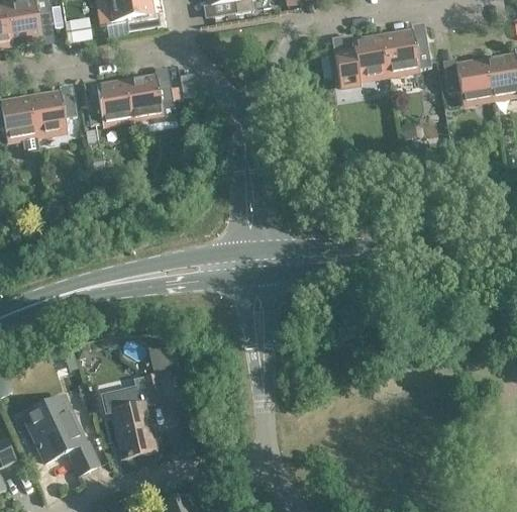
[(34,0),(4,5),(10,41),(40,36),(38,24),(50,22),(46,0),(34,0)]
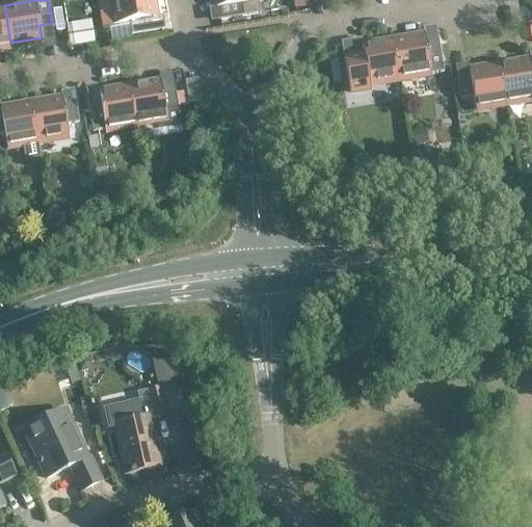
[(155,15),(152,0),(113,0),(117,21),(129,19),(131,31),(164,26),(162,14),(155,15)]
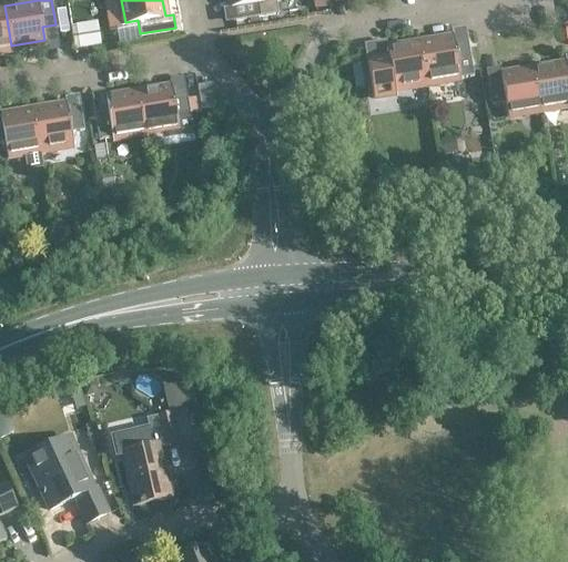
[(273,11),(271,0),(230,0),(231,4),(240,3),(242,17),(273,11)]
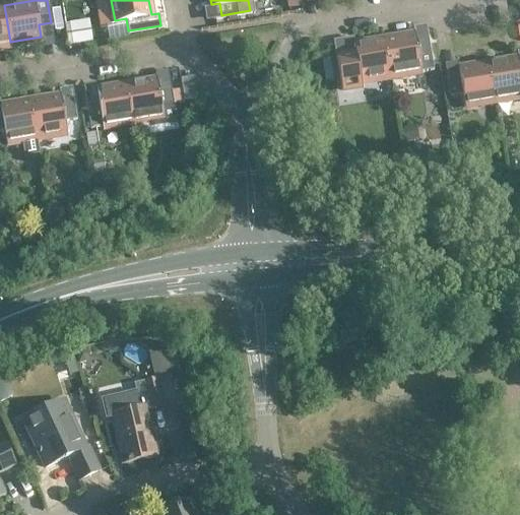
[(0,44),(10,42),(4,5),(0,6),(0,44)]
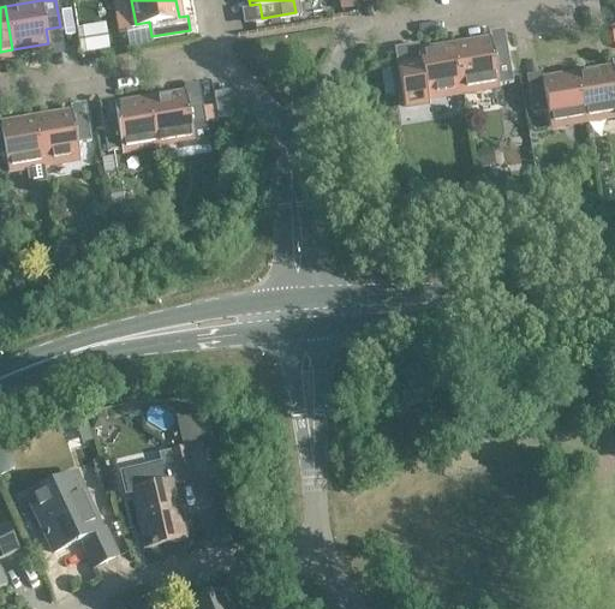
[(100,21),(78,24),(82,47),(103,43),(100,21)]
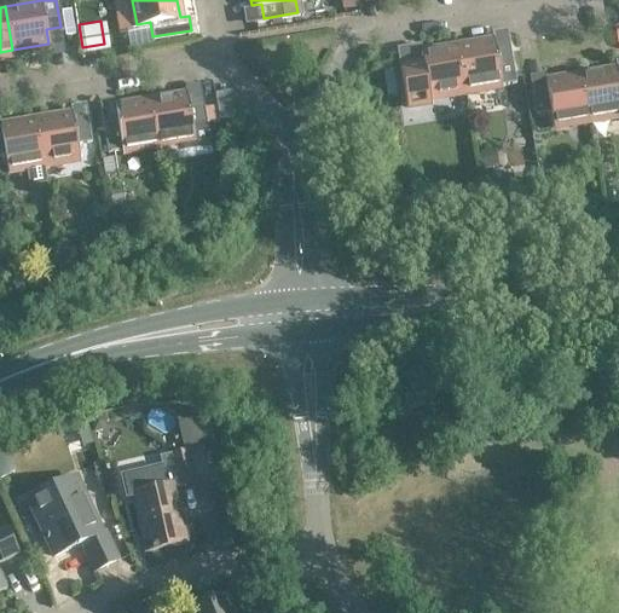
[(508,35),(457,44),(466,87),(515,79),(508,35)]
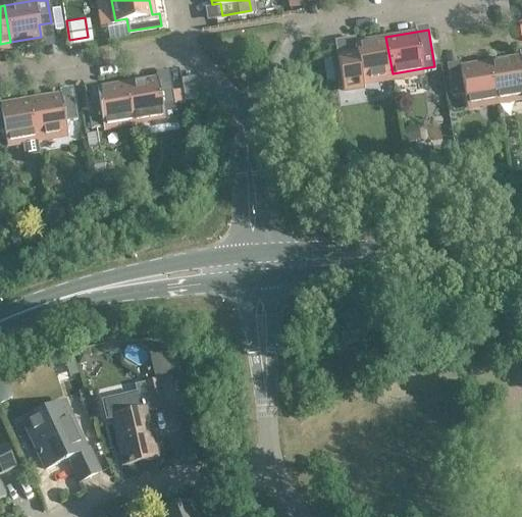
[(393,73),(385,37),(355,42),(356,44),(334,48),(342,87),(362,83),(362,79),(393,73)]
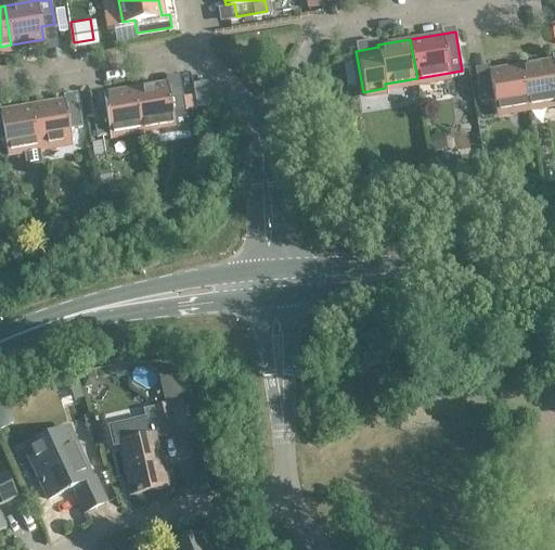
[(553,60),(520,65),(527,104),(554,100),(554,54),(553,55),(553,60)]
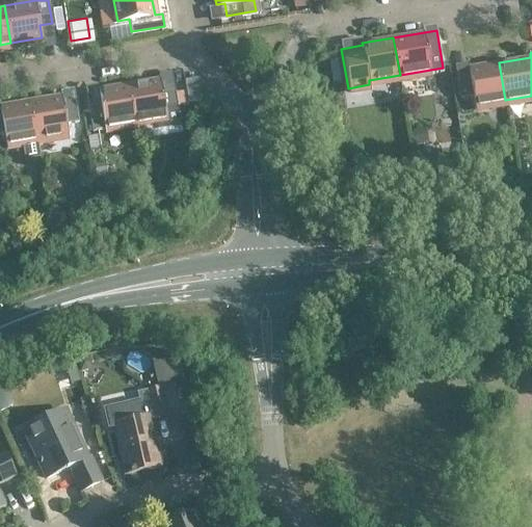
[(505,100),(499,62),(455,70),(460,95),(473,93),(475,105),(505,100)]
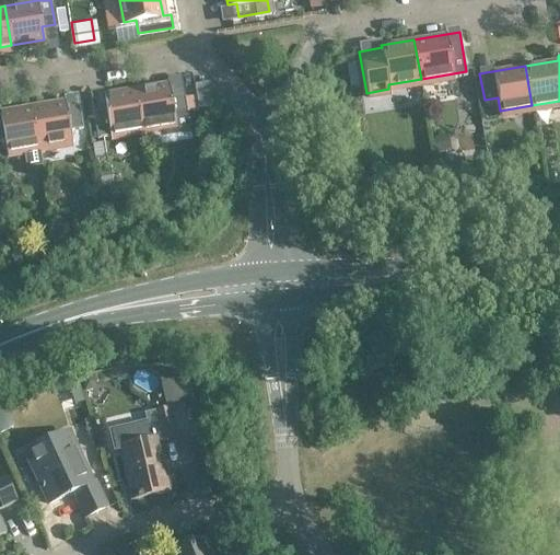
[(209,80),(194,82),(198,105),(212,103),(209,80)]
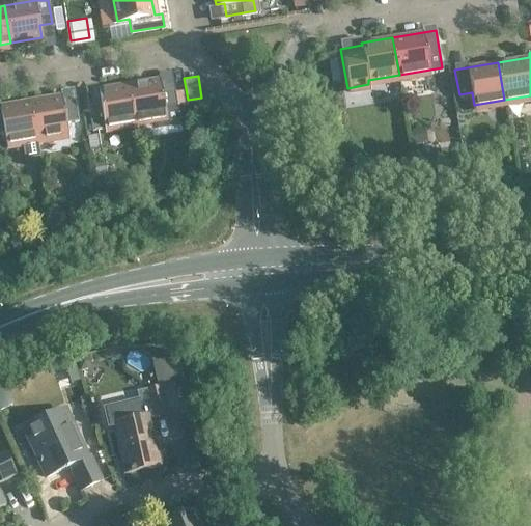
[(172,77),(129,84),(135,121),(156,118),(157,126),(182,121),(178,101),(177,102),(175,89),(172,77)]
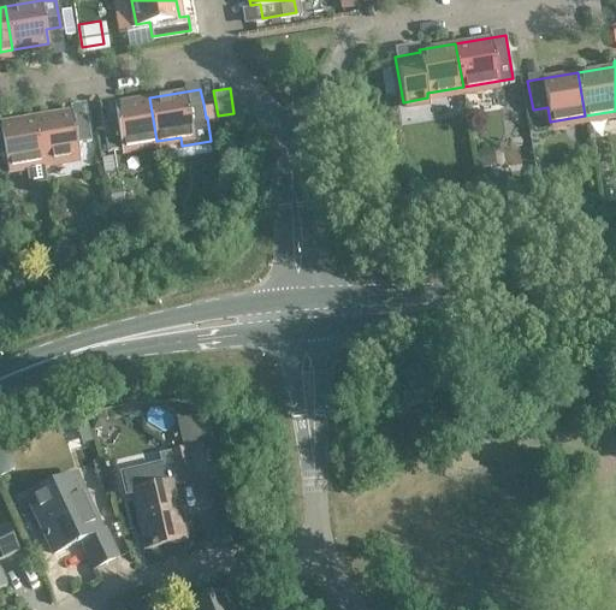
[(157,141),(149,98),(114,104),(117,118),(102,120),(105,135),(107,149),(157,141)]
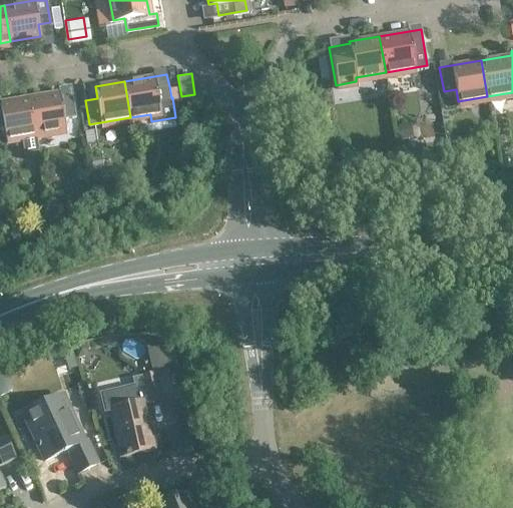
[(178,85),(169,86),(171,98),(172,97),(180,96),(178,85)]
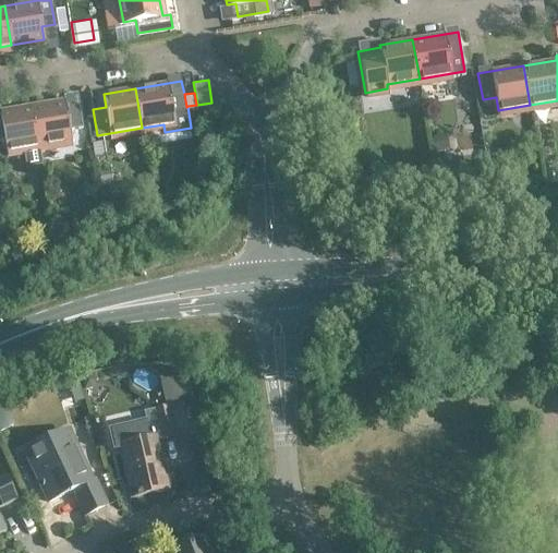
[(65,100),(33,106),(38,145),(72,140),(70,127),(82,124),(80,111),(68,113),(65,100)]
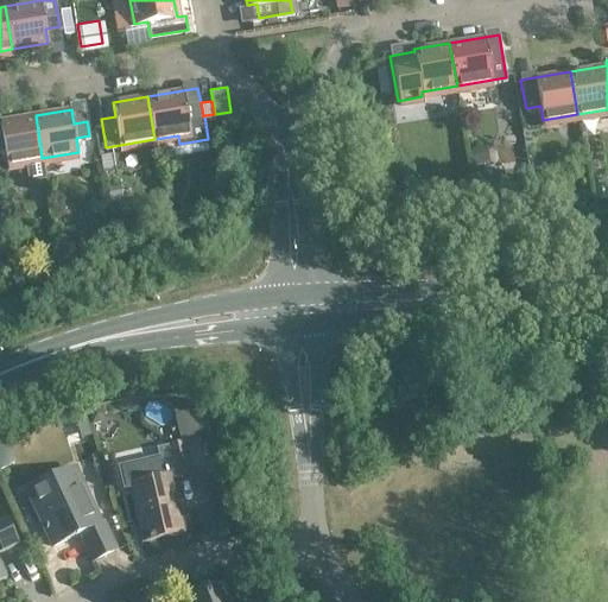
[(36,115),(0,121),(0,125),(2,135),(0,135),(0,150),(5,150),(7,164),(25,160),(29,179),(45,177),(42,158),(36,115)]
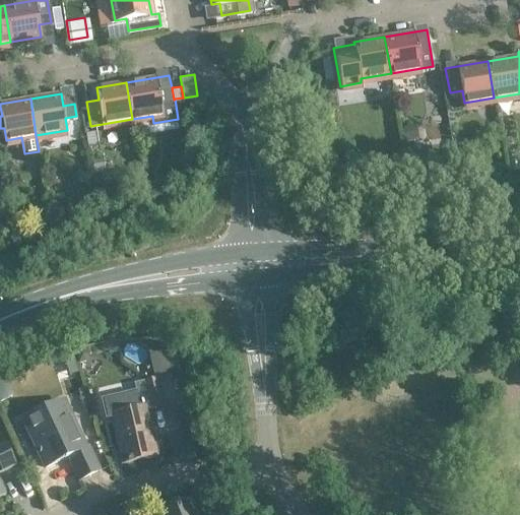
[(104,156),(93,158),(95,168),(105,166),(104,156)]
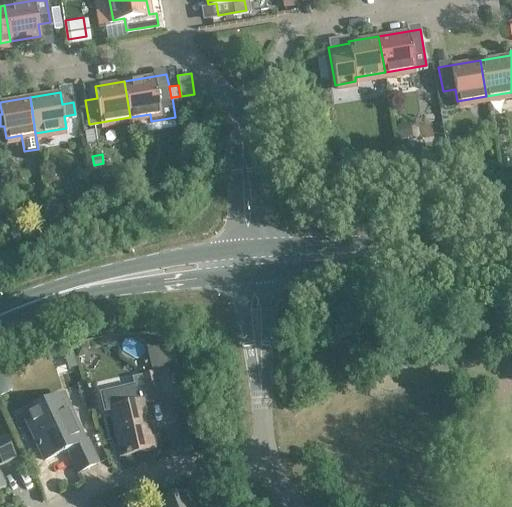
[(162,175),(147,180),(149,189),(165,184),(162,175)]
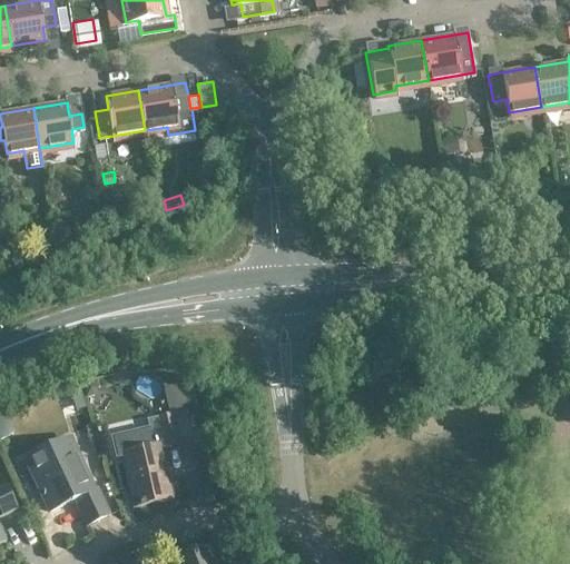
[(39,234),(35,240),(37,245),(40,247),(45,247),(49,240),(48,236),(43,233),(39,234)]
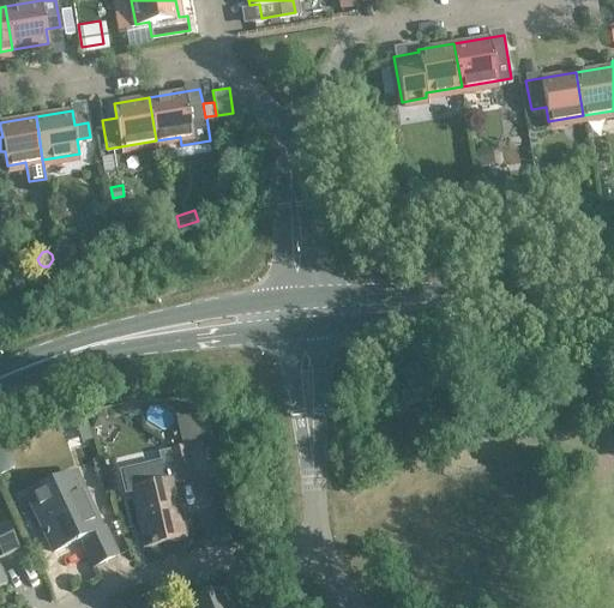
[(178,399),(184,425),(202,421),(196,395),(178,399)]
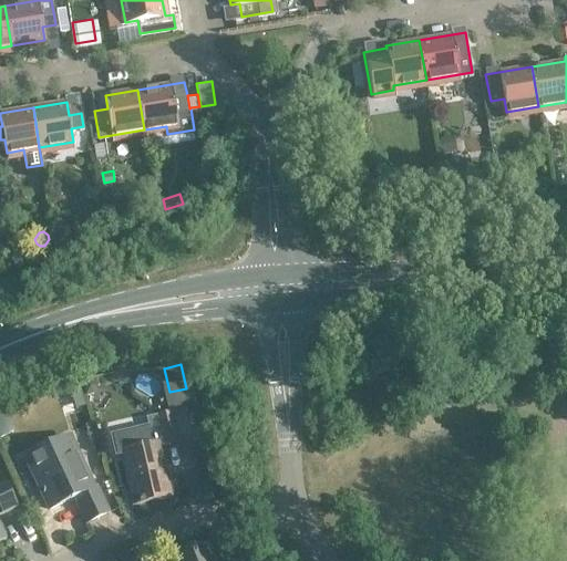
[(94,375),(81,378),(84,391),(92,390),(96,383),(94,375)]
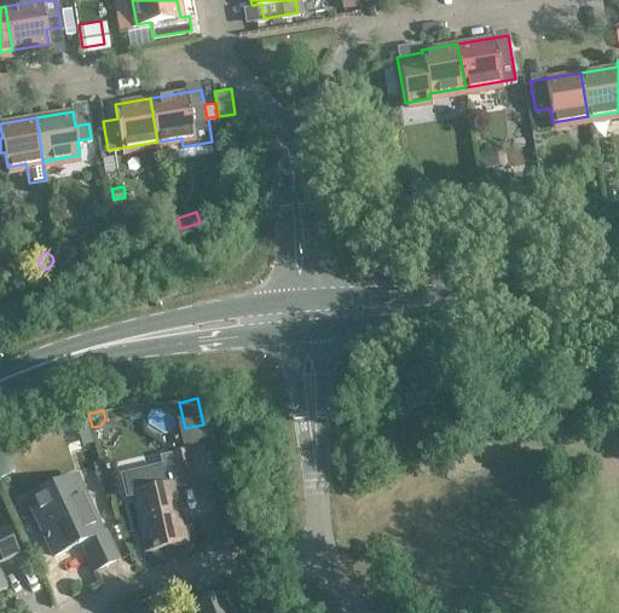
[(172,450),(179,481),(179,484),(194,480),(186,447),(172,450)]
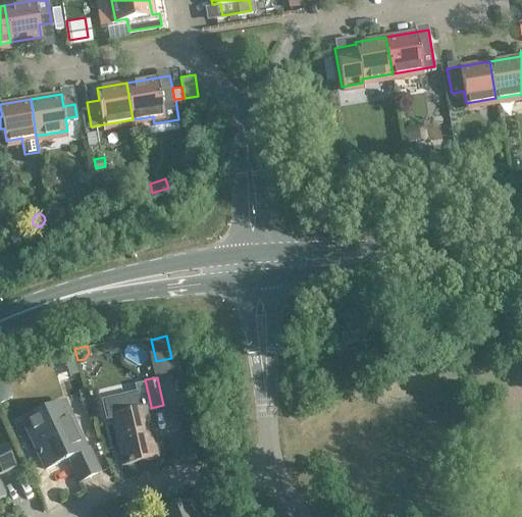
[(151,406),(145,379),(135,381),(137,390),(102,398),(106,416),(111,414),(122,463),(158,455),(147,407),(151,406)]
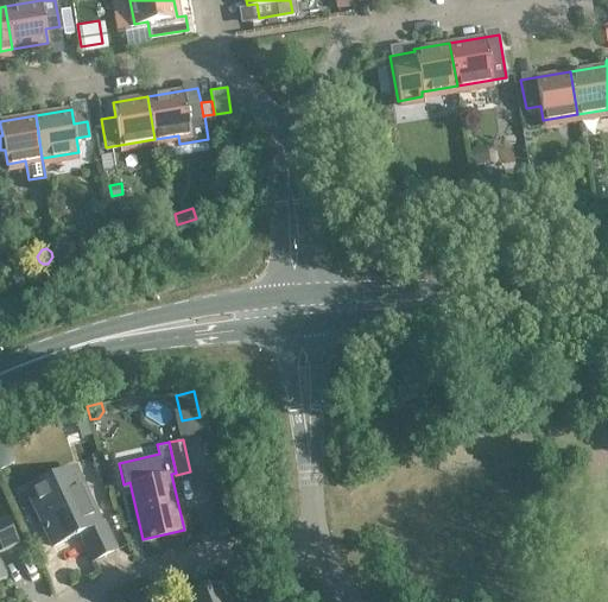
[(26,487),(52,543),(80,530),(93,558),(116,547),(103,518),(100,519),(84,487),(81,488),(76,479),(80,477),(74,466),(26,487)]
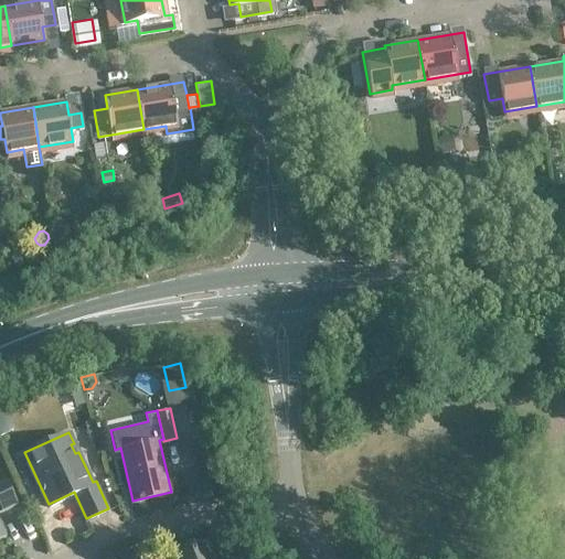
[(0,536),(4,534),(0,524),(0,507),(1,509),(17,502),(4,477),(0,480),(0,536)]
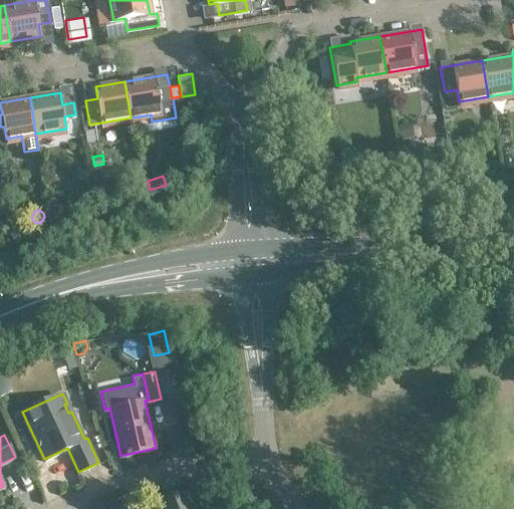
[(154,503),(156,508),(195,508),(192,499),(187,501),(183,492),(154,503)]
